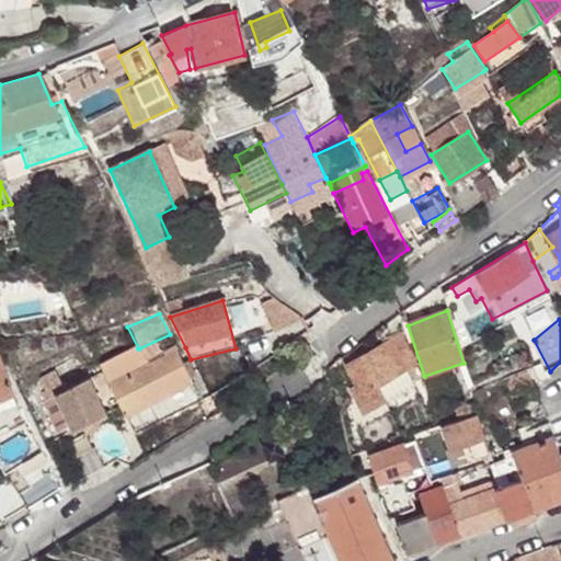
[(399,334),(345,365),(362,393),(366,391),(371,400),(380,396),(382,399),(413,380),(407,369),(415,364),(399,334)]
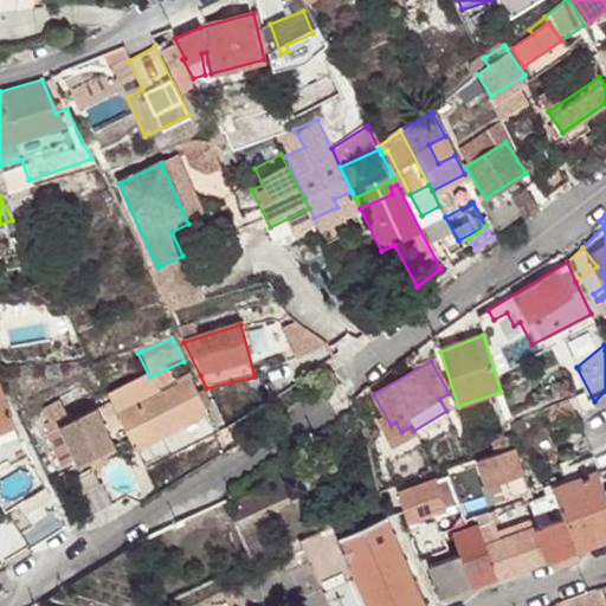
[(146,470),(216,437),(189,382),(160,395),(150,376),(149,376),(108,397),(142,462),(146,470)]
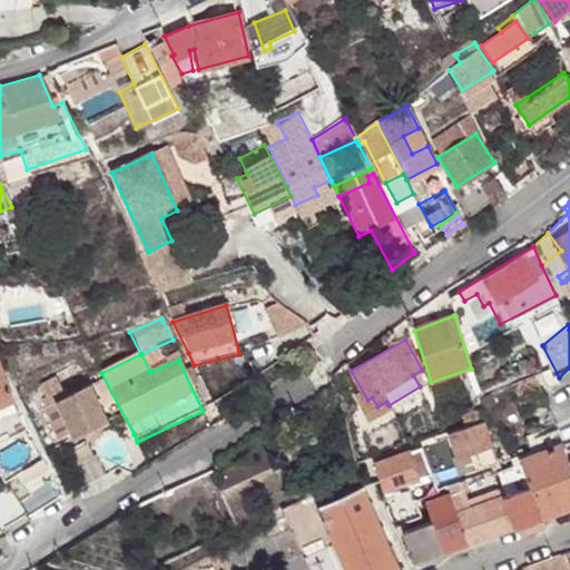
[(475,380),(471,369),(431,382),(433,392),(475,380)]
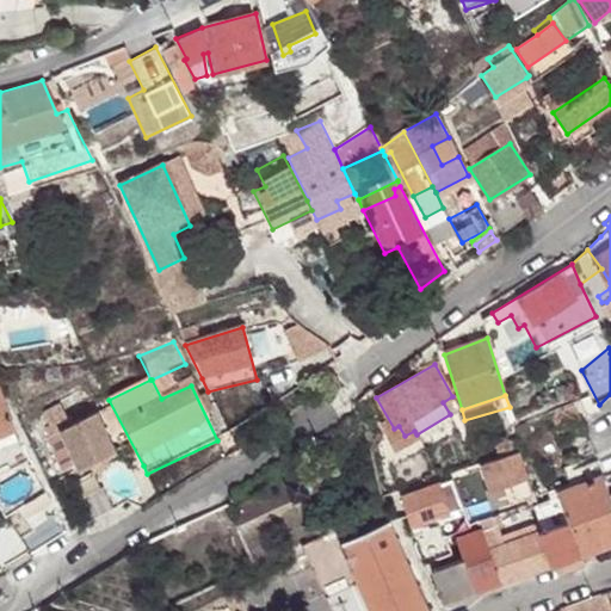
[(0,433),(13,429),(0,396),(0,433)]
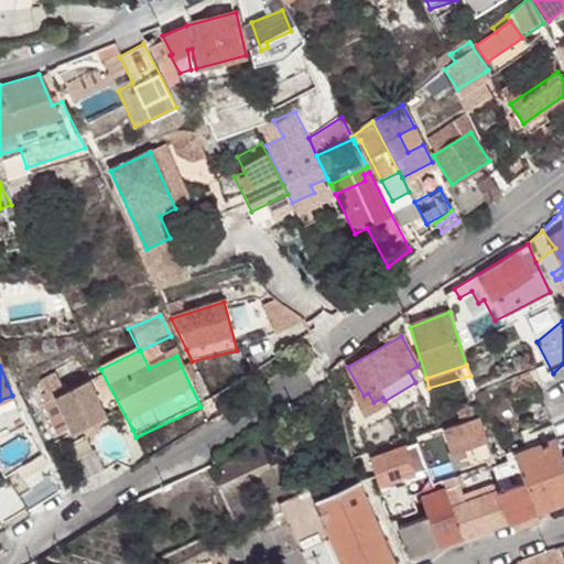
[(364,396),(347,367),(343,369),(365,408),(373,402),(368,393),(364,396)]
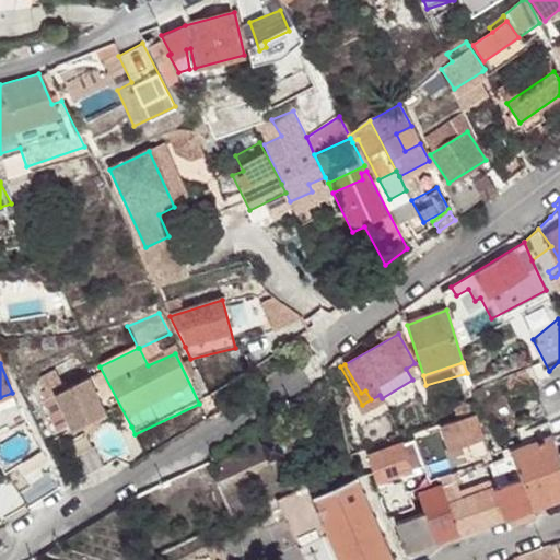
[(535,393),(534,389),(524,371),(508,377),(516,399),(535,393)]
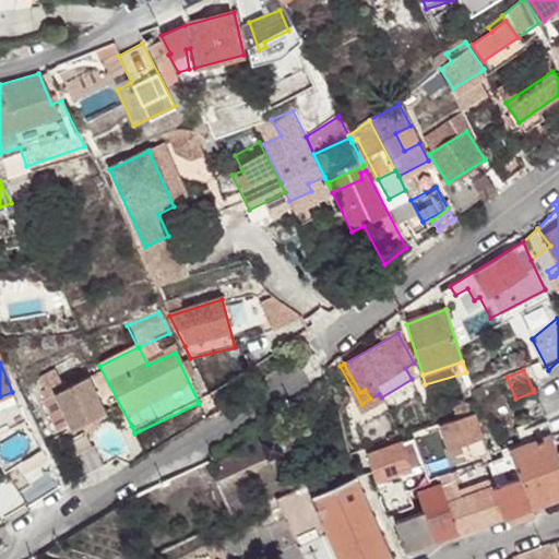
[(88,379),(56,396),(74,431),(107,414),(88,379)]
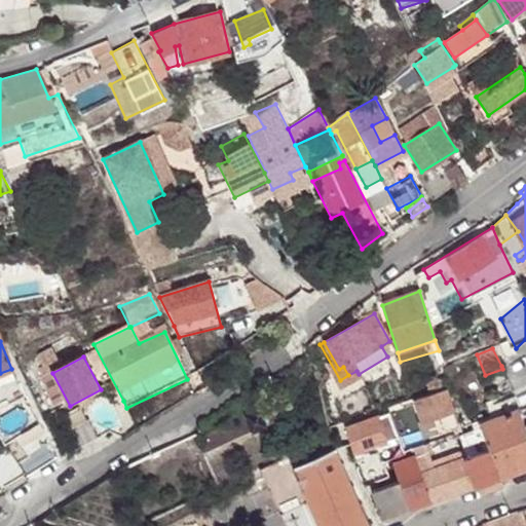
[(0,382),(13,377),(11,369),(0,373),(0,382)]
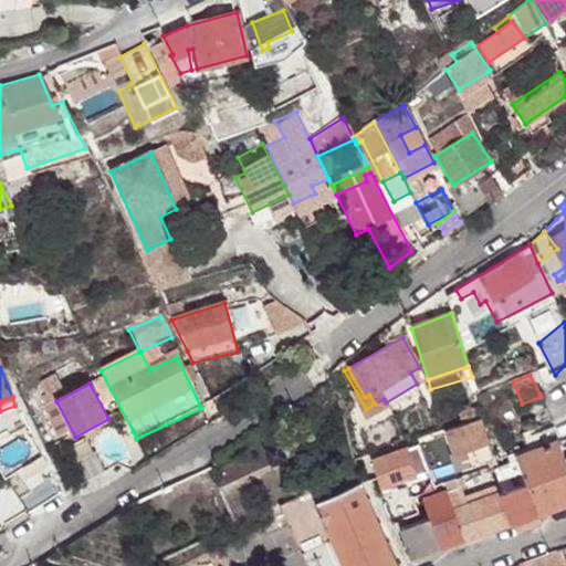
[(480,417),(477,406),(453,413),(457,425),(480,417)]
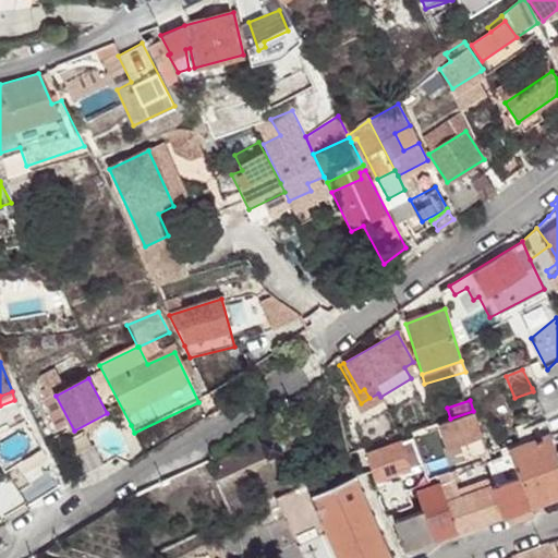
[(473,411),(450,419),(440,422),(455,461),(486,449),(473,411)]
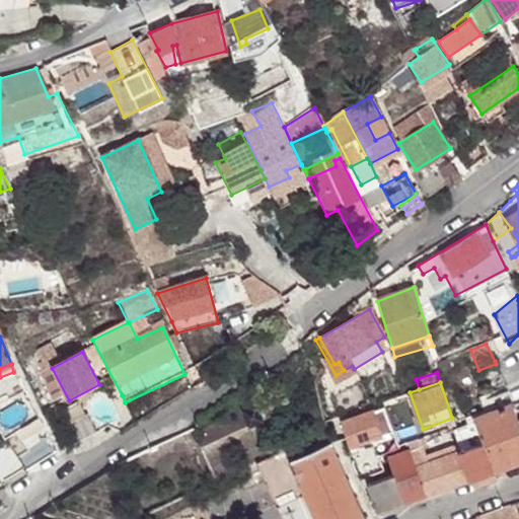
[(196,433),(203,448),(311,398),(304,383),(196,433)]
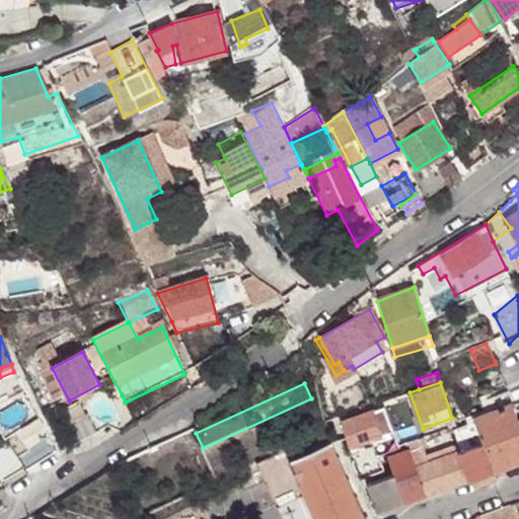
[(423,429),(410,392),(405,394),(418,431),(423,429)]
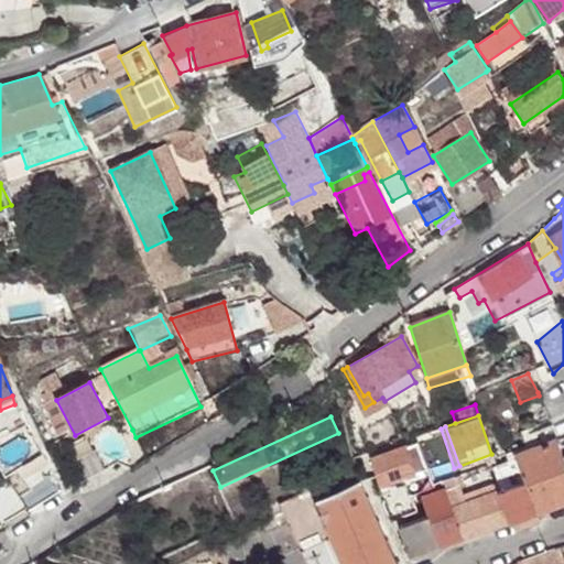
[(529,451),(492,466),(500,490),(524,481),(535,511),(563,499),(563,461),(556,441),(553,442),(548,426),(523,435),(529,451)]
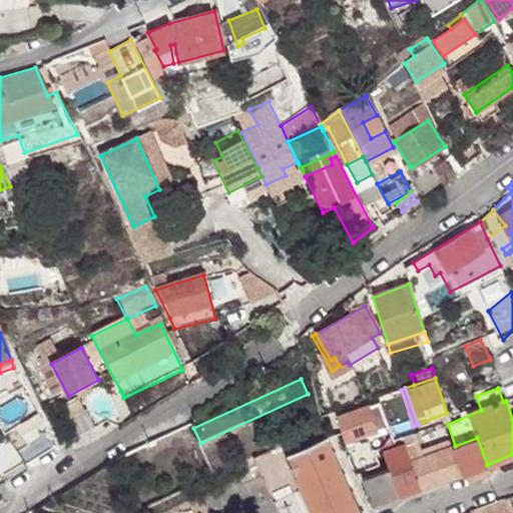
[(373,406),(367,408),(376,432),(382,429),(373,406)]
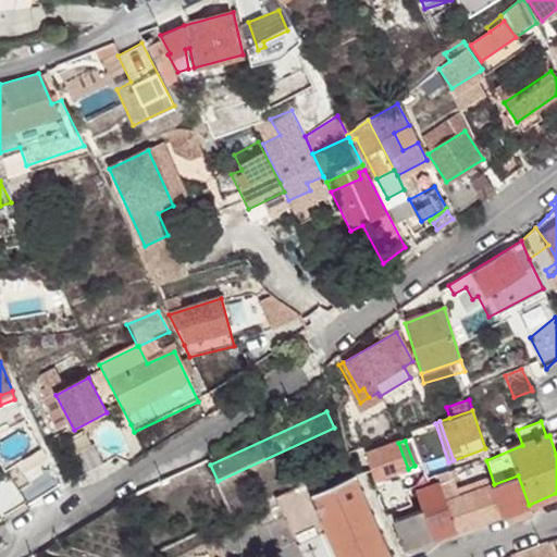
[(408,469),(398,443),(364,455),(374,480),(408,469)]
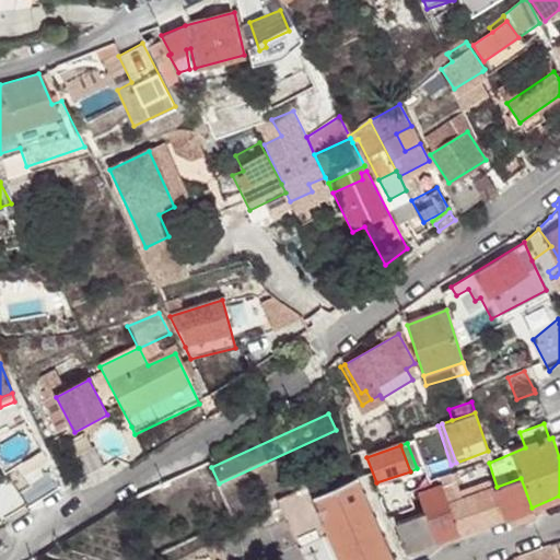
[(521,478),(497,487),(493,488),(504,518),(532,508),(521,478)]
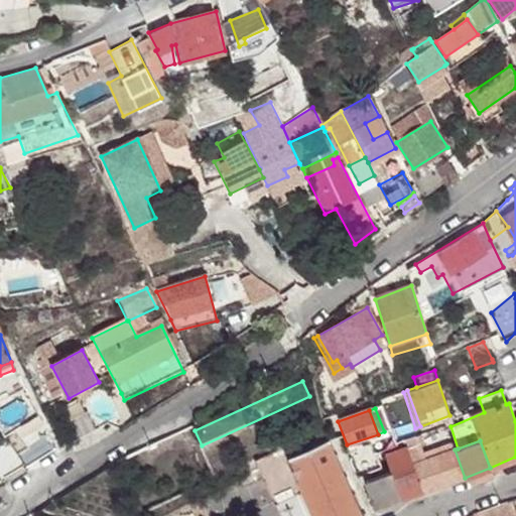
[(285,450),(255,464),(263,481),(275,508),(303,495),(312,515),(363,515),(359,505),(350,487),(330,443),(289,462),(285,450)]
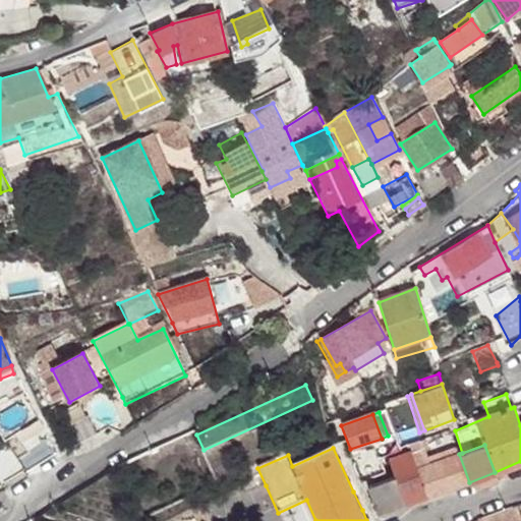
[(417,469),(410,453),(391,460),(397,477),(406,505),(427,497),(417,469)]
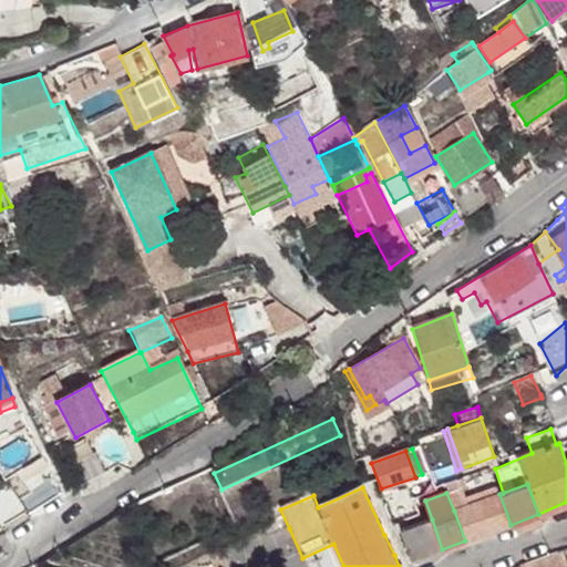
[(500,494),(454,511),(465,540),(511,525),(500,494)]
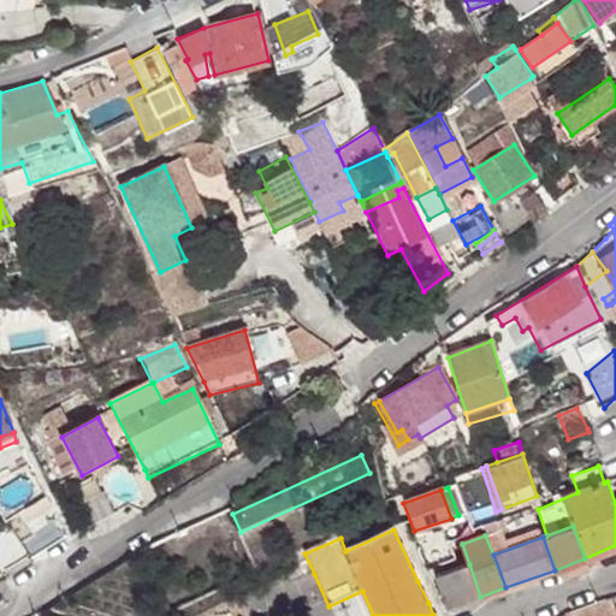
[(480,597),(469,564),(439,575),(445,597),(448,608),(480,597)]
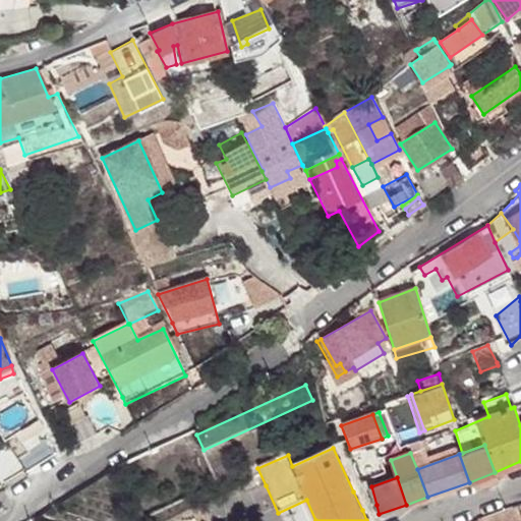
[(371,486),(353,491),(362,510),(377,505),(371,486)]
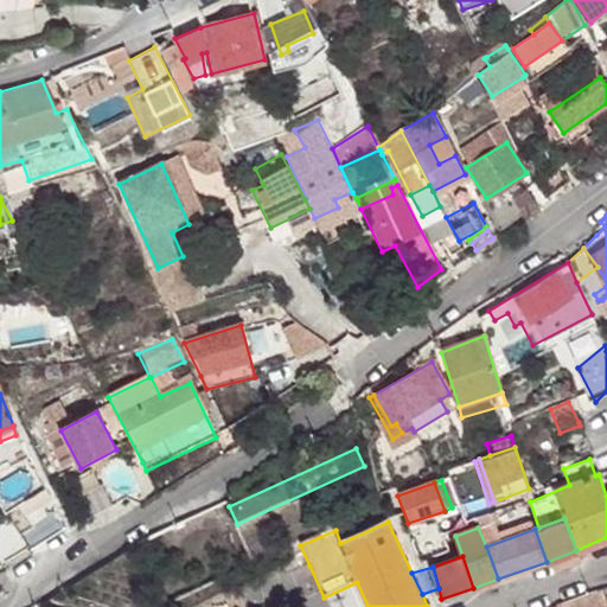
[(556,606),(606,606),(606,587),(595,590),(556,606)]
